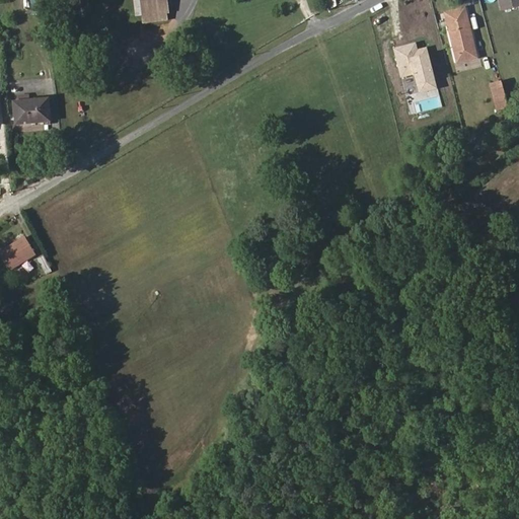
[(44,0),(30,0),(31,12),(45,12),(44,0)]
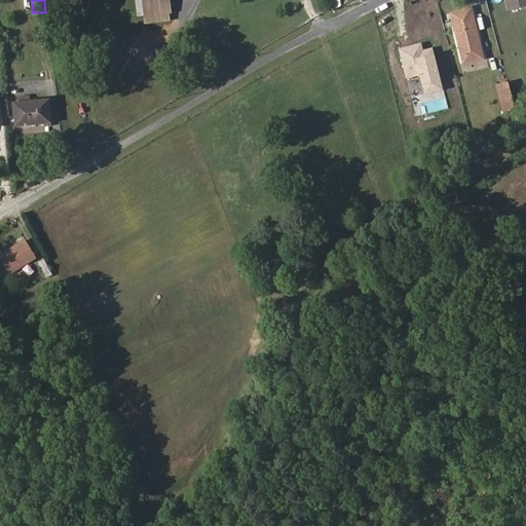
[(171,12),(168,0),(143,0),(145,15),(167,12),(171,12)]
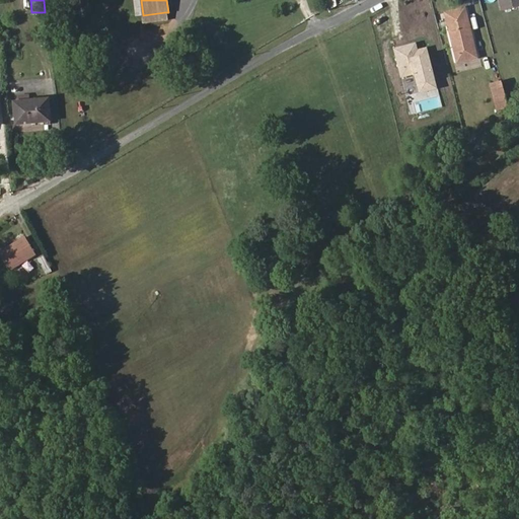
[(518,6),(518,0),(500,0),(503,10),(518,6)]
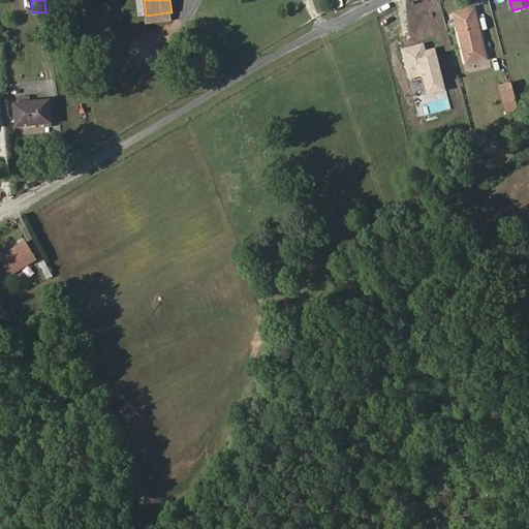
[(486,58),(473,8),(455,12),(466,63),(486,58)]
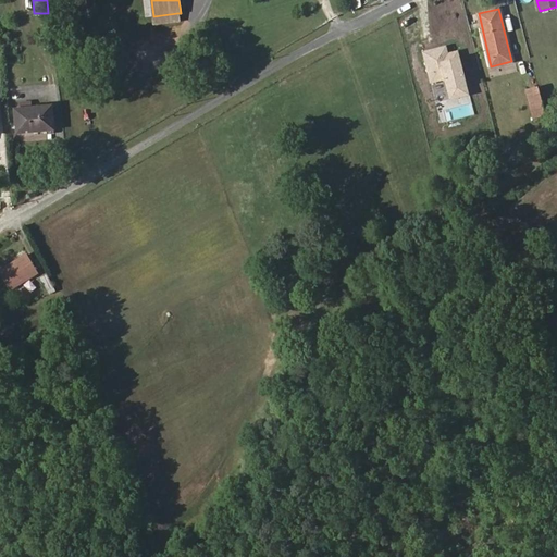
[(155,24),(178,21),(177,13),(153,16),(155,24)]
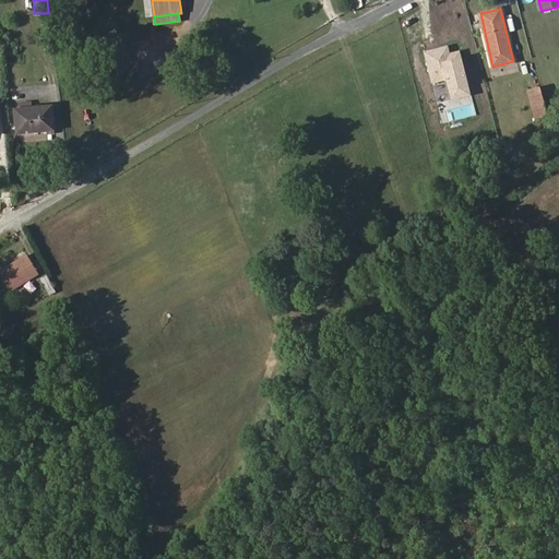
[(547,115),(539,87),(528,91),(535,118),(547,115)]
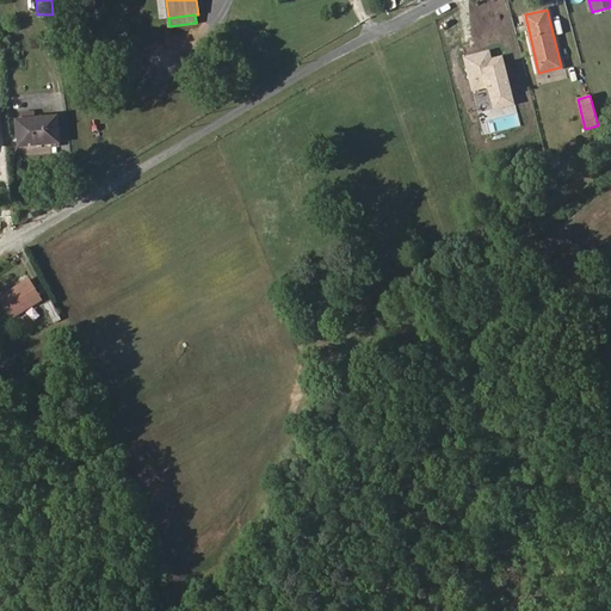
[(59,142),(56,116),(17,119),(19,146),(59,142)]
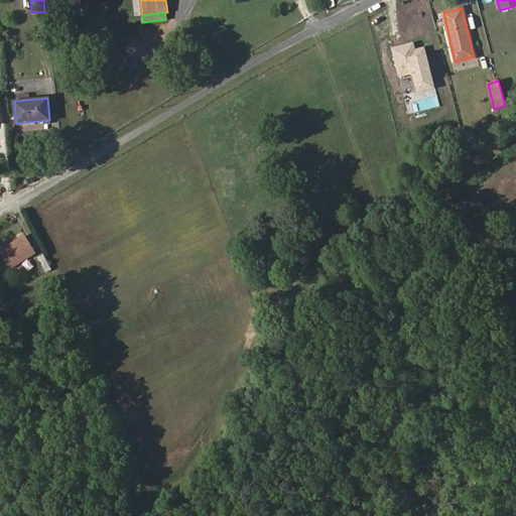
[(0,252),(9,268),(34,253),(24,236),(0,250),(0,252)]
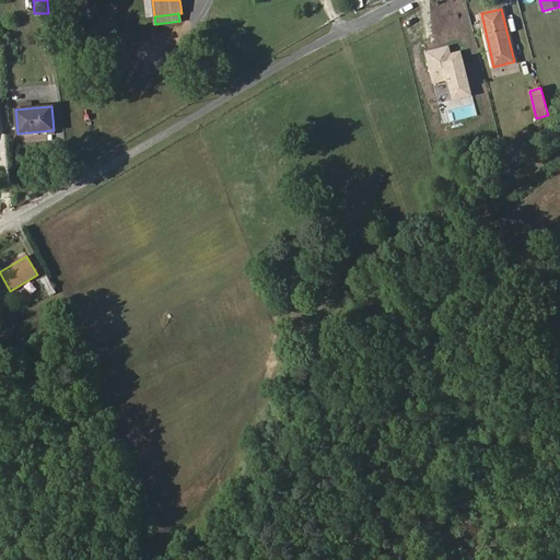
[(56,293),(47,276),(41,279),(49,296),(56,293)]
